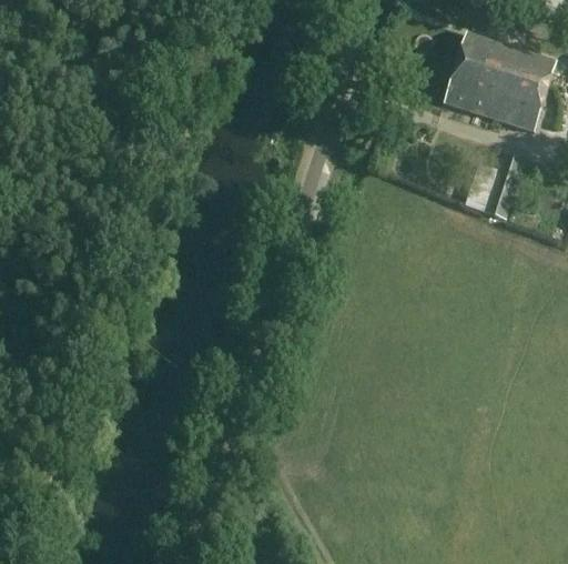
[(454,67),(546,97),(557,61),(465,31),(454,67)]
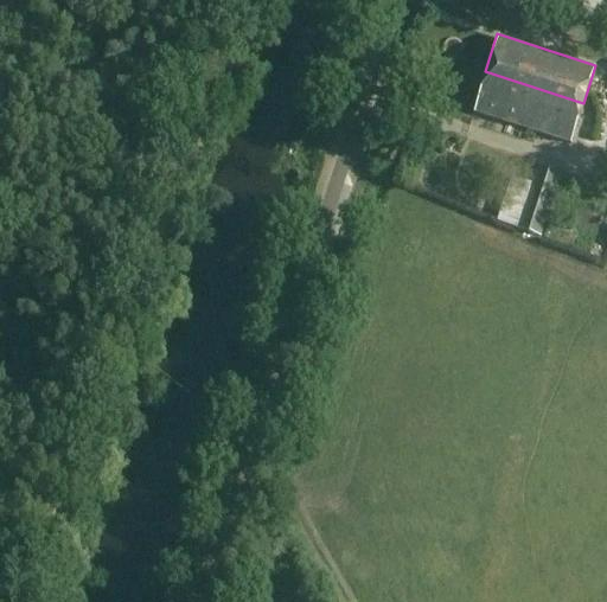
[(570,141),(583,103),(485,71),(472,109),(570,141)]
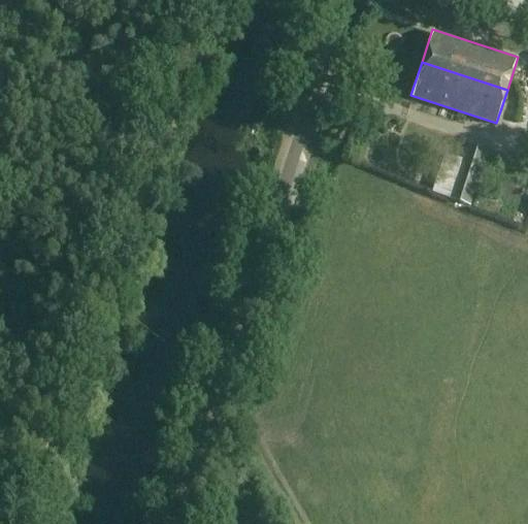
[(475,190),(489,152),(467,144),(455,183),(475,190)]
